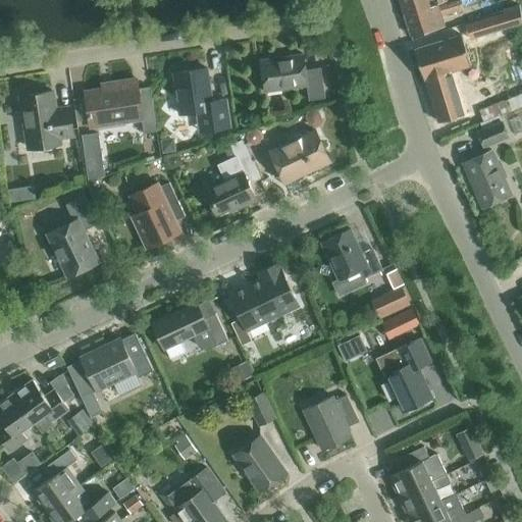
[(441,15),(464,8),(461,0),(454,0),(449,1),(449,0),(400,0),(404,14),(411,36),(432,29),(445,24),(441,15)]
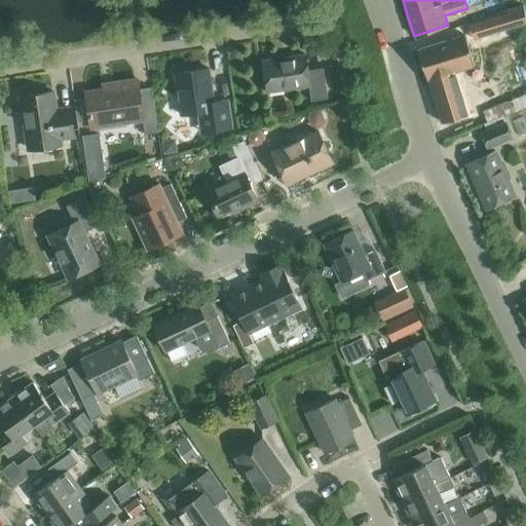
[(509,13),(513,27),(525,23),(525,15),(523,4),(508,9),(509,13)]
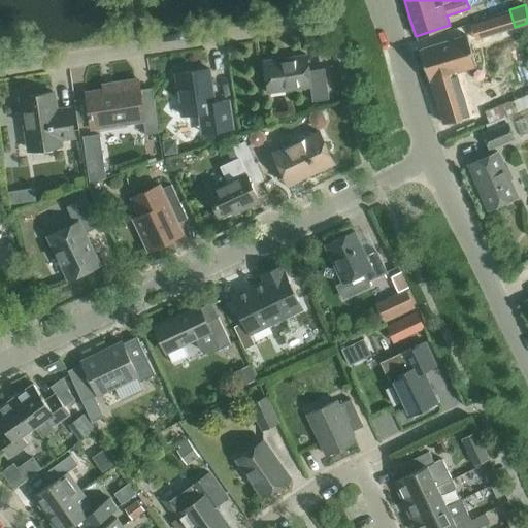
[(510,13),(471,27),(475,40),(515,27),(510,13)]
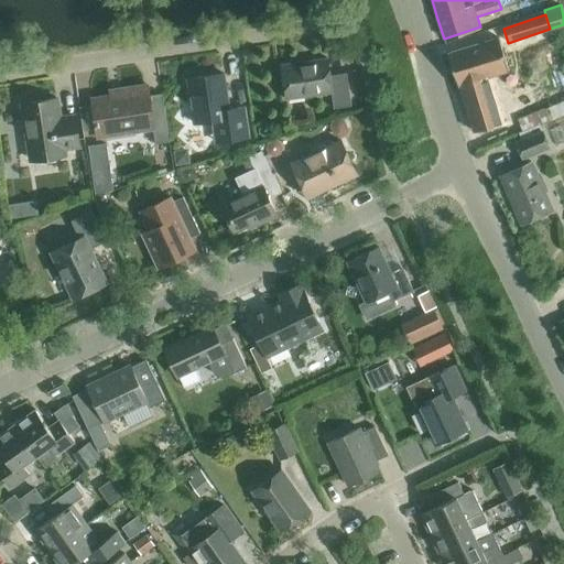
[(499,36),(448,53),(459,85),(489,75),(509,68),(499,36)]
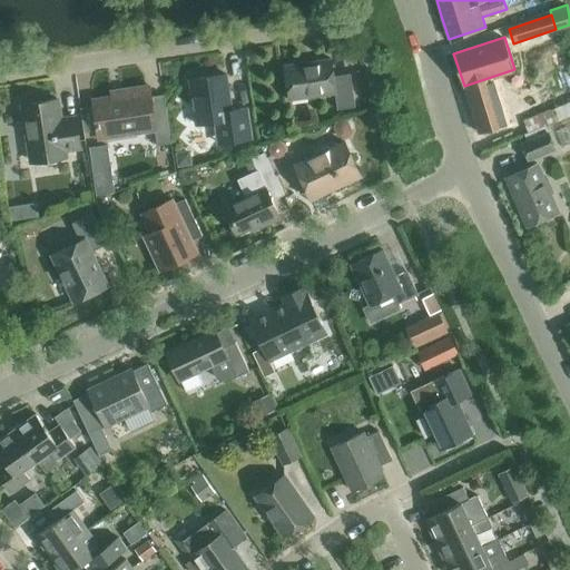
[(284,66),(290,99),(334,92),(336,109),(355,107),(350,74),(333,76),(331,59),(284,66)]
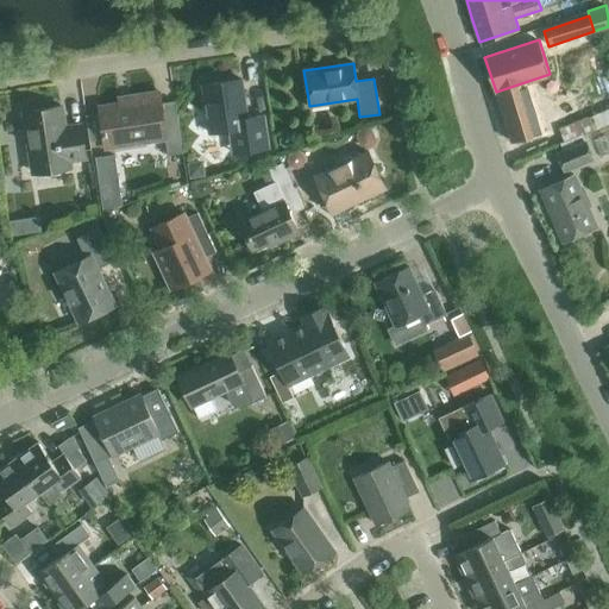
[(236,129),(239,152),(252,151),(269,148),(264,115),(248,118),(242,80),(202,85),(209,132),(236,129)]
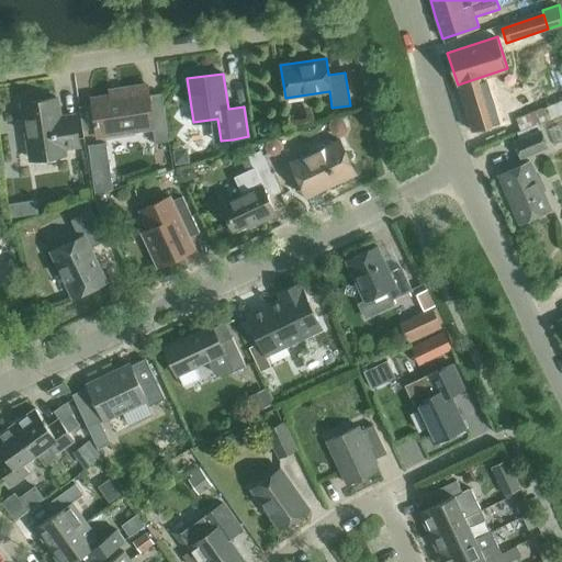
[(497,78),(472,86),(486,133),(513,125),(497,78)]
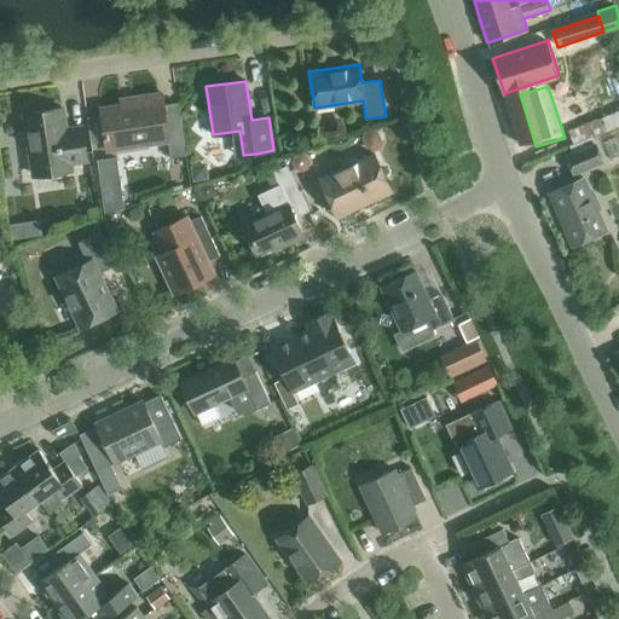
[(133,103),(100,108),(106,150),(168,142),(171,157),(186,156),(178,103),(165,105),(162,93),(158,93),(132,98),(133,103)]
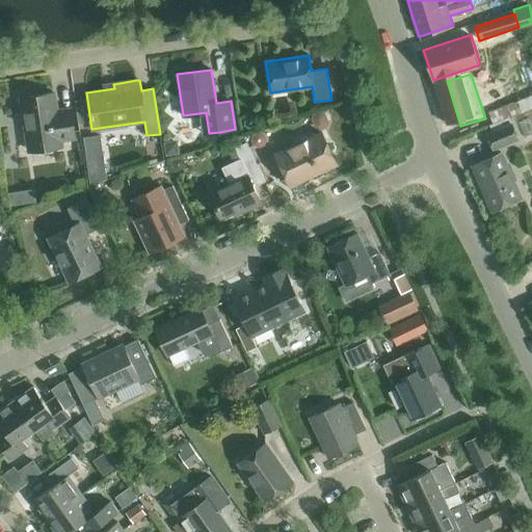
[(60,147),(60,139),(75,136),(71,110),(56,112),(53,92),(22,98),(29,151),(60,147)]
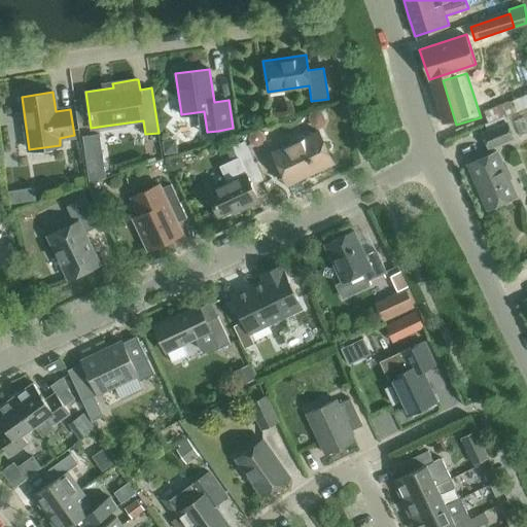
[(485,111),(488,120),(523,107),(519,97),(485,111)]
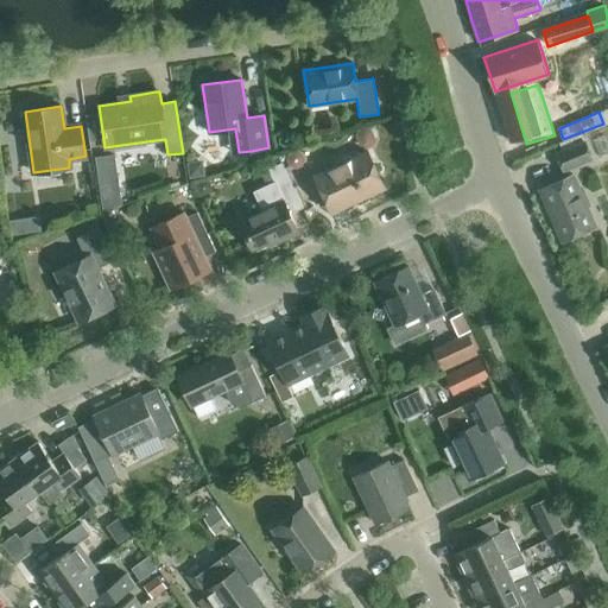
[(361,128),(359,134),(363,147),(368,150),(374,149),(378,143),(373,130),(367,127),(361,128)]
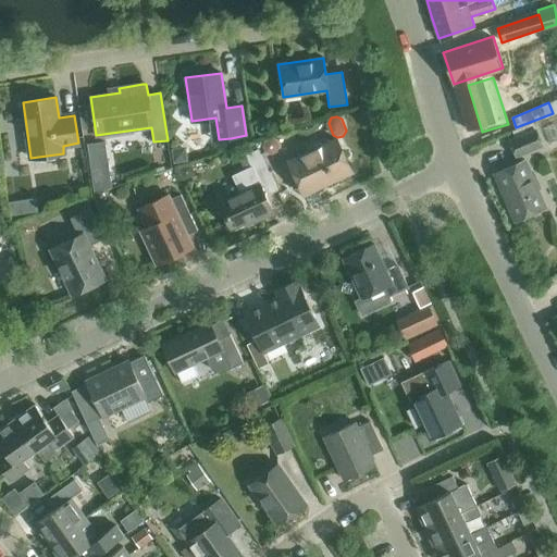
[(257,125),(257,132),(262,136),(269,133),(269,125),(263,122),(257,125)]
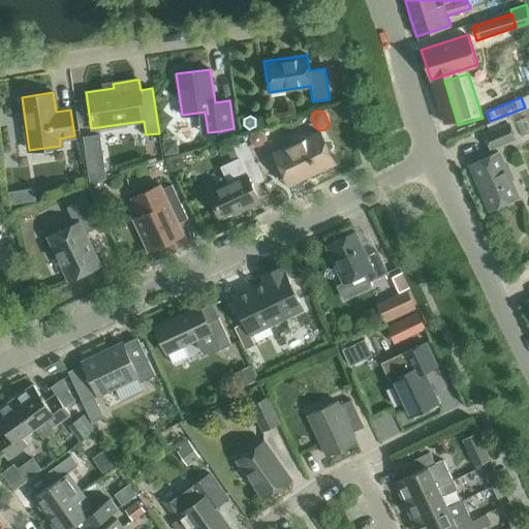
[(484,133),(491,149),(516,137),(508,122),(484,133)]
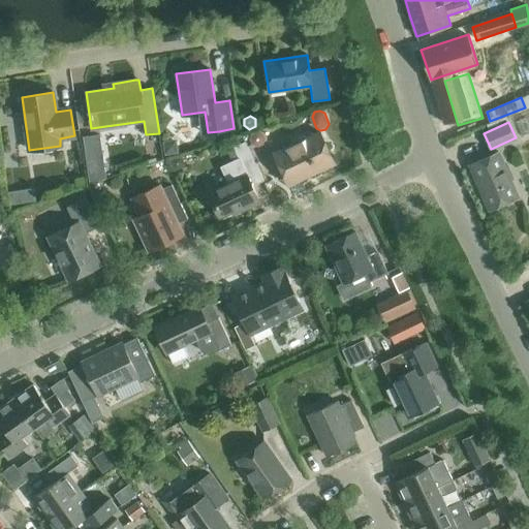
[(252,133),(250,138),(252,144),(257,146),(262,144),(265,138),(262,133),(257,131),(252,133)]
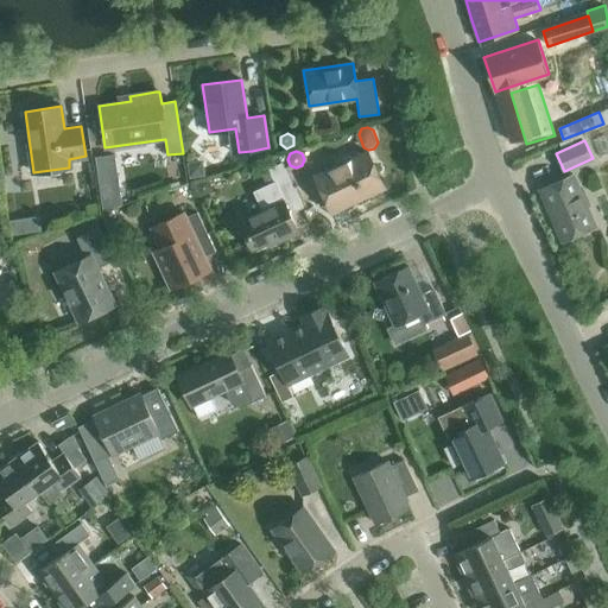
[(315,176),(331,213),(361,198),(385,188),(367,151),(315,176)]
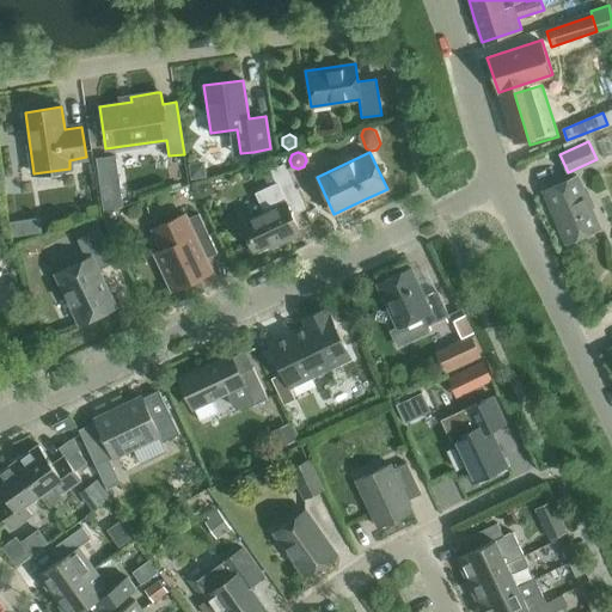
[(204,163),(189,164),(191,179),(206,177),(204,163)]
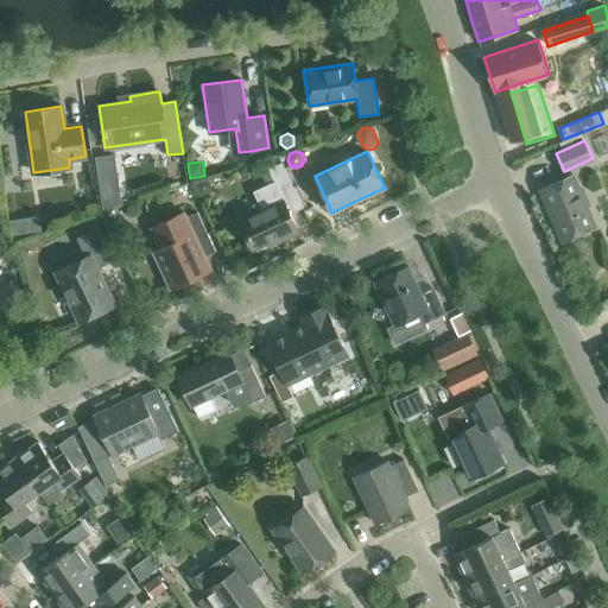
[(264,210),(239,222),(252,249),(297,228),(290,214),(303,208),(289,177),(282,163),(268,169),(276,182),(255,191),(264,210)]
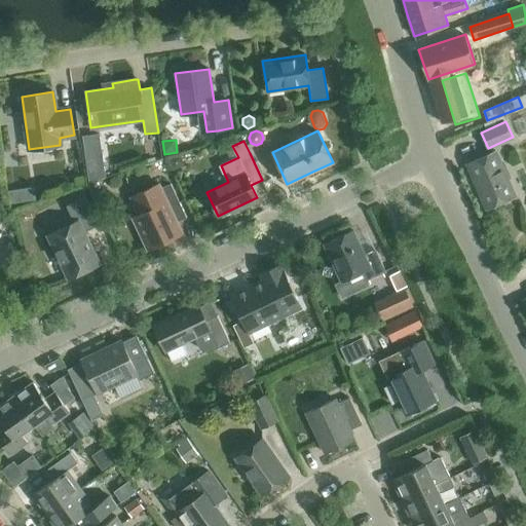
[(467,163),(487,209),(516,196),(496,151),(490,153),(467,163)]
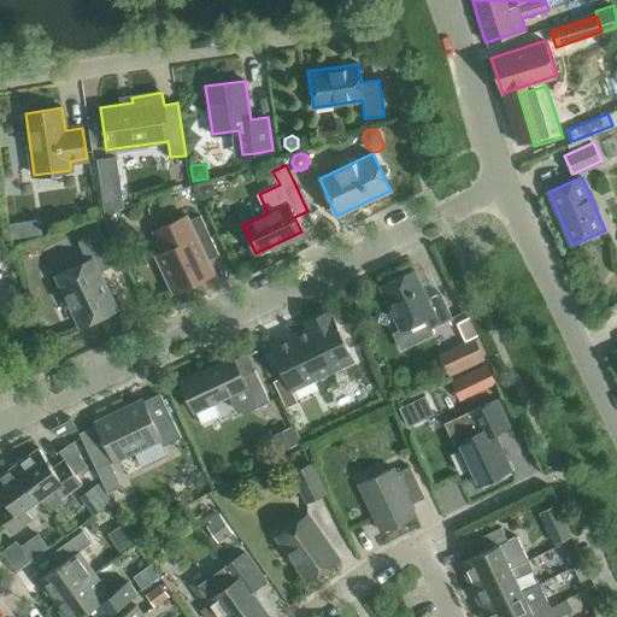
[(211,182),(198,188),(203,200),(216,194),(211,182)]
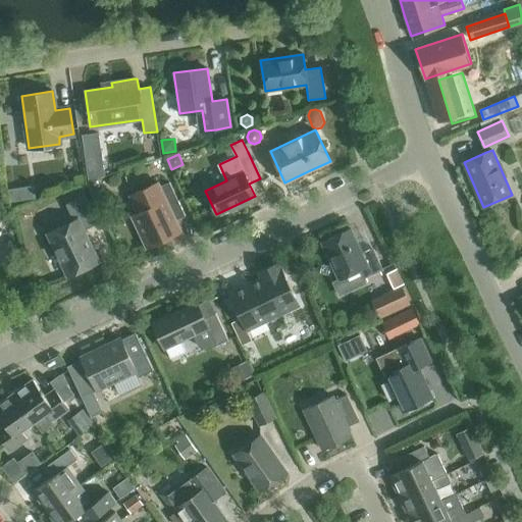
[(101,155),(85,157),(88,181),(105,176),(101,155)]
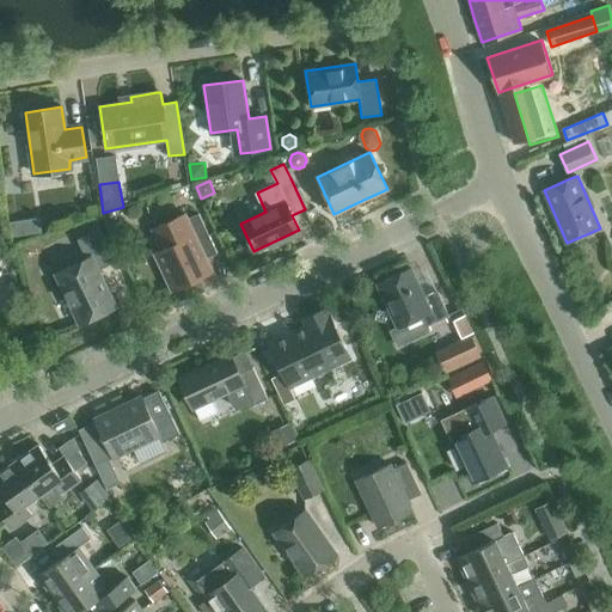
[(154,252),(171,291),(199,277),(195,271),(210,264),(207,257),(218,252),(209,234),(199,214),(188,219),(187,214),(153,230),(161,250),(154,252)]
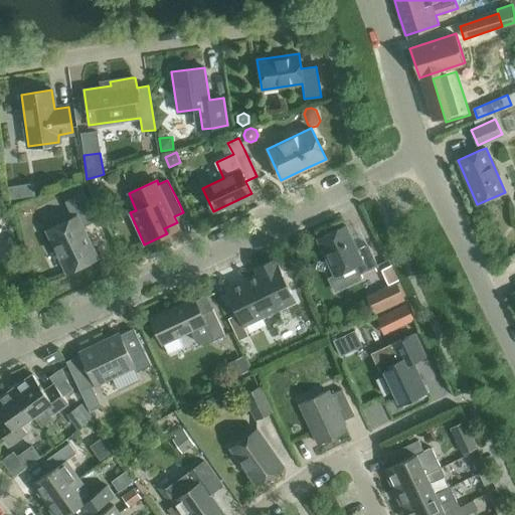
[(21,184),(9,186),(11,198),(23,196),(21,184)]
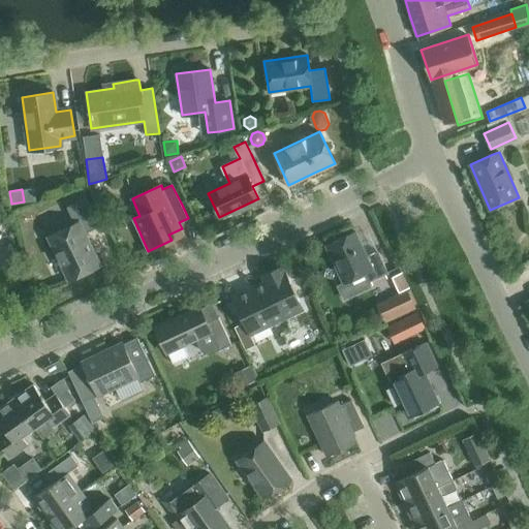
[(85,234),(99,226),(85,197),(66,207),(74,224),(49,237),(69,279),(99,265),(85,234)]
